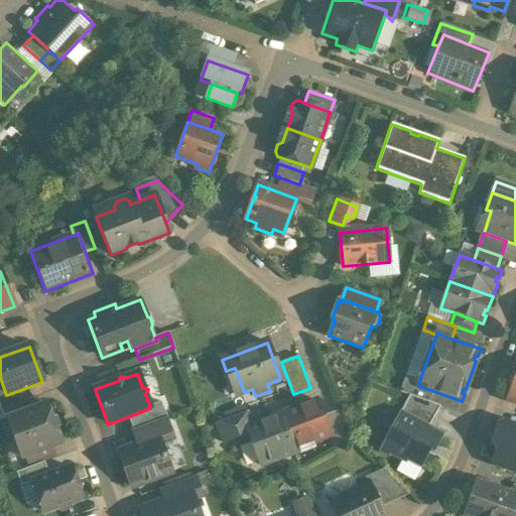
[(515,374),(507,400),(515,402),(515,374)]
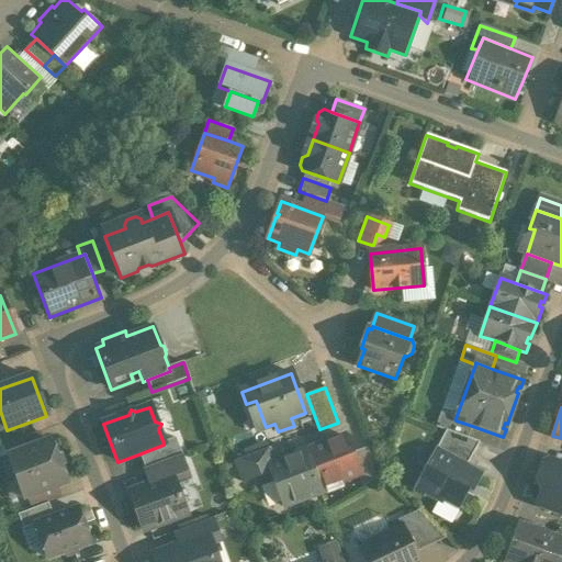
[(456,418),(440,413),(436,427),(446,431),(468,438),(472,426),(456,420),(456,418)]
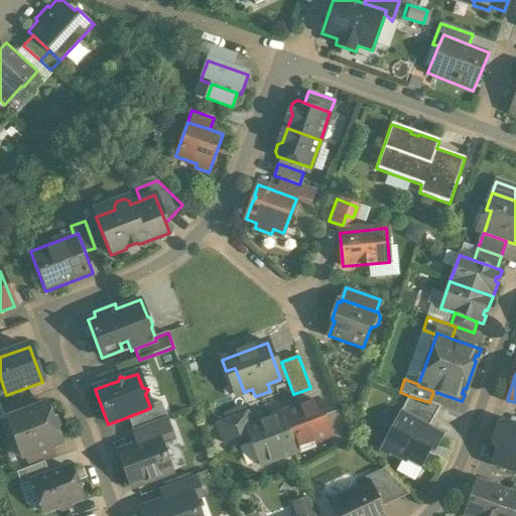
[(429,402),(409,396),(400,414),(427,429),(440,407),(429,402)]
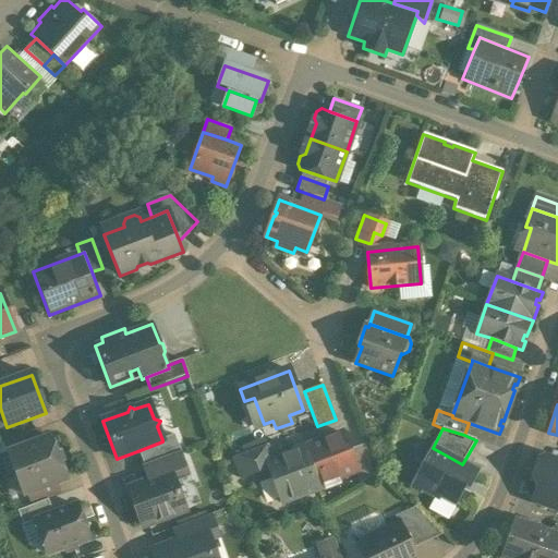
[(38,429),(3,443),(8,455),(43,443),(38,429)]
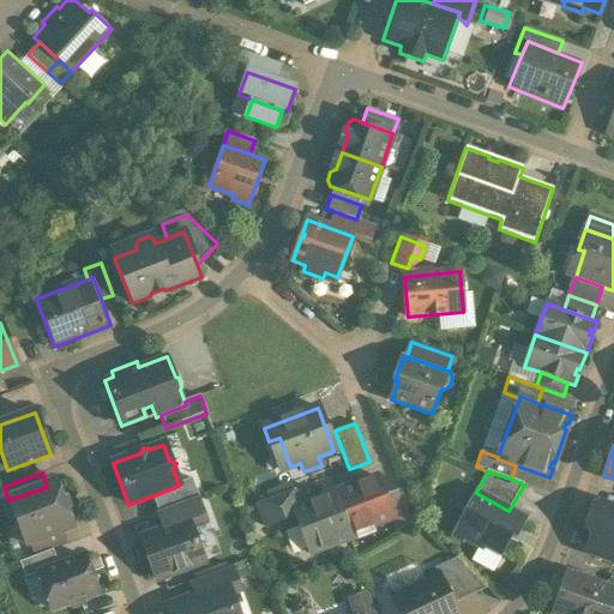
[(377,477),(335,493),(350,535),(351,535),(392,521),(392,519),(384,497),(377,477)]
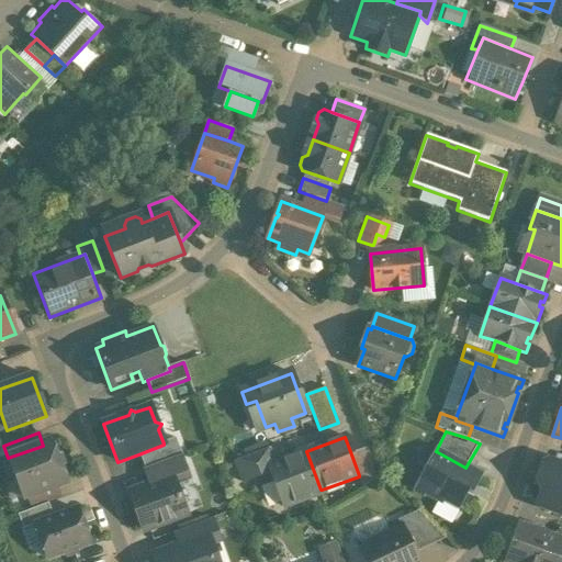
[(176,439),(164,444),(164,445),(138,454),(145,470),(182,456),(176,439)]
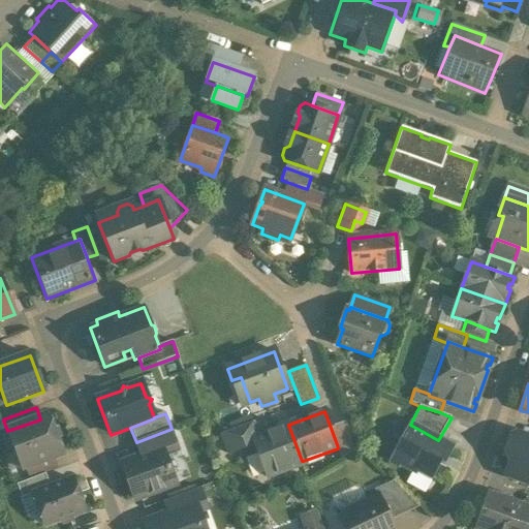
[(7,431),(0,434),(6,452),(13,455),(16,454),(22,470),(62,455),(57,441),(60,440),(56,429),(53,430),(48,416),(7,431)]
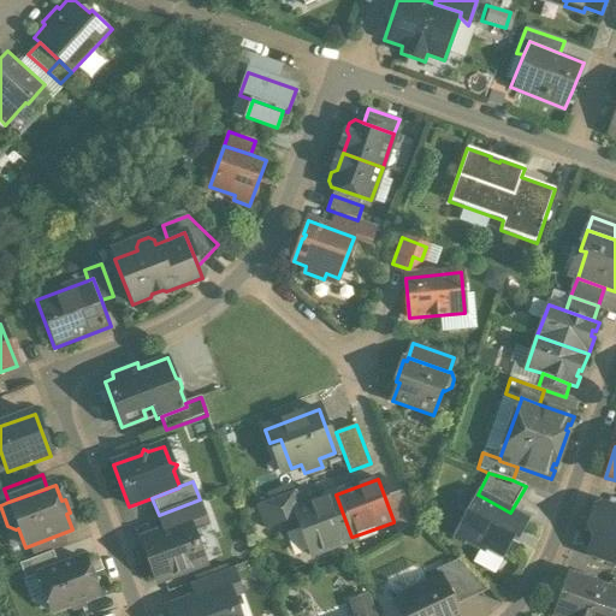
[(295,492),(258,507),(267,531),(297,519),(295,510),(300,508),(295,492)]
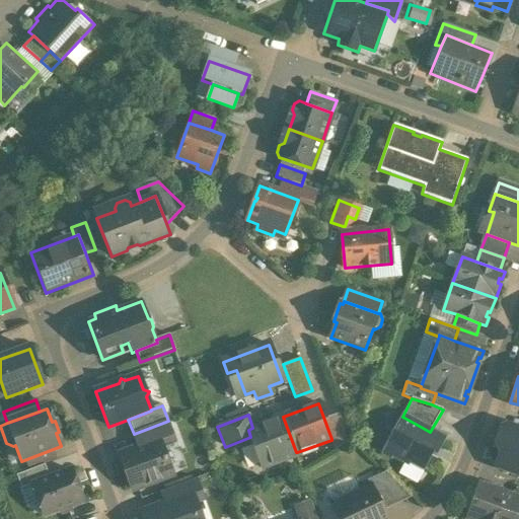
[(347,435),(339,415),(324,420),(331,439),(331,440),(336,450),(352,440),(347,435)]
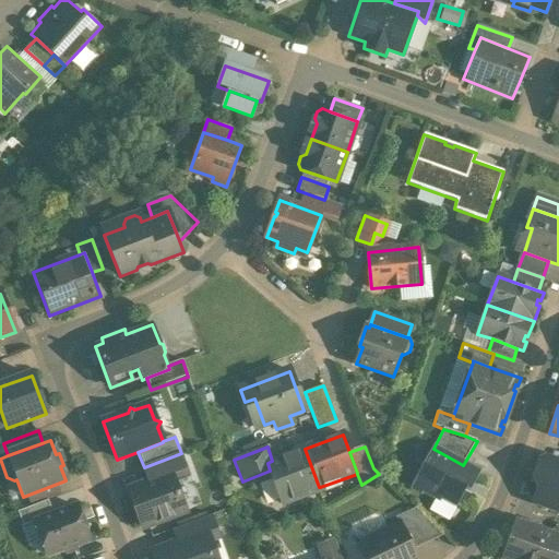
[(272,461),(268,463),(270,471),(283,504),(321,490),(320,487),(319,487),(305,449),(272,461)]
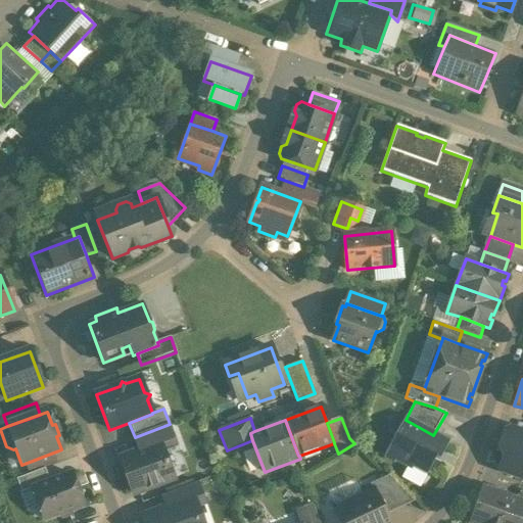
[(406,420),(405,420),(390,446),(399,453),(396,459),(413,467),(414,466),(428,474),(435,459),(439,461),(448,443),(433,435),(406,420)]
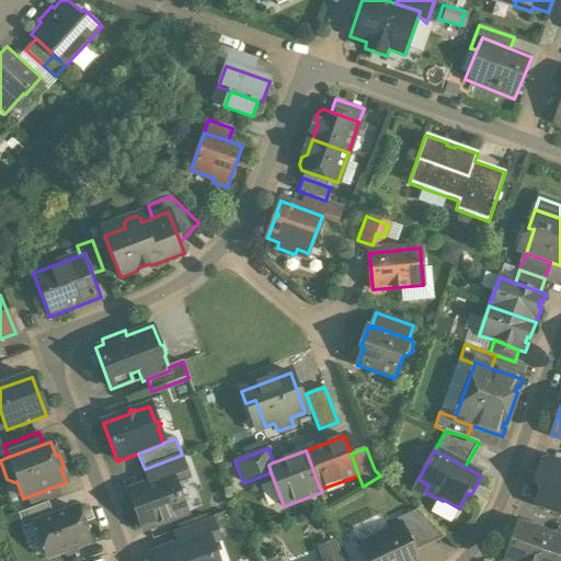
[(182,455),(145,469),(151,485),(172,478),(174,484),(191,479),(182,455)]
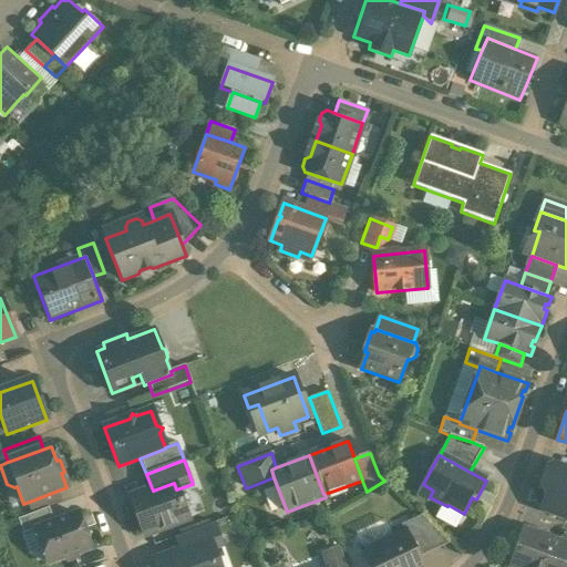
[(566,471),(554,466),(549,470),(544,485),(546,491),(542,504),(544,509),(566,517),(566,471)]
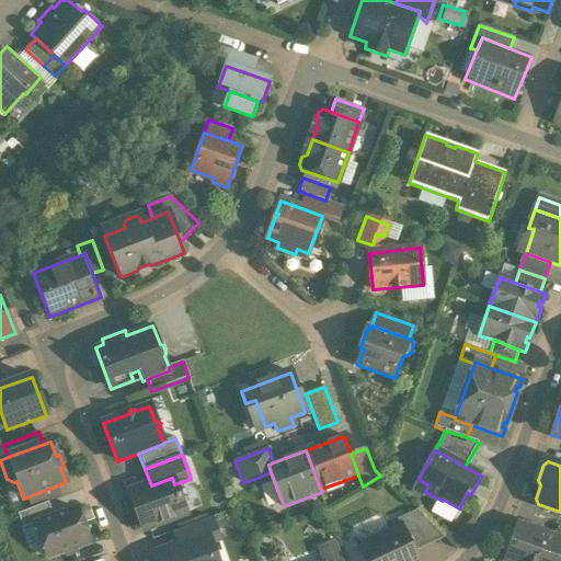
[(151,485),(129,493),(142,530),(186,514),(174,484),(172,478),(151,485)]
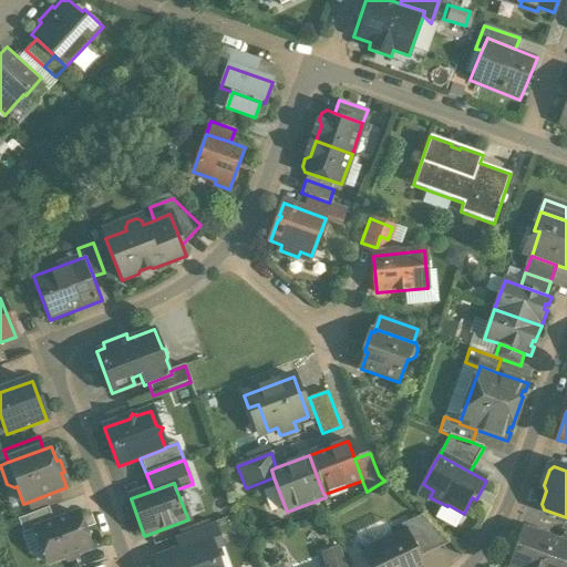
[(49,508),(18,521),(23,535),(35,531),(53,523),(49,508)]
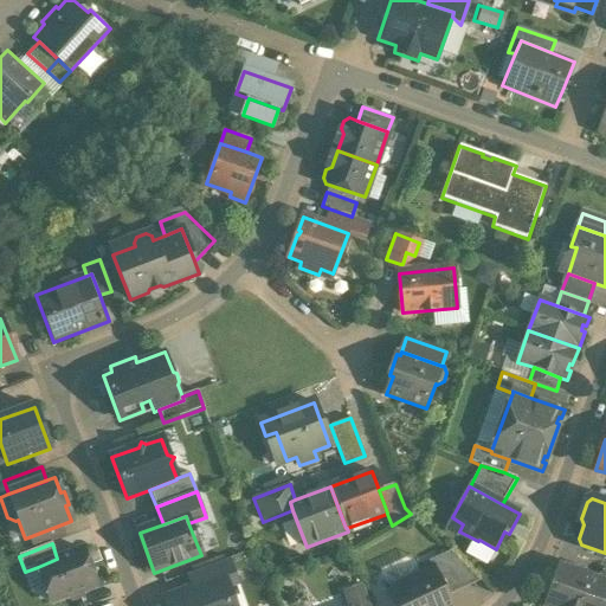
[(57,559),(38,567),(51,603),(69,597),(69,598),(73,599),(81,597),(82,592),(96,586),(82,550),(57,559)]
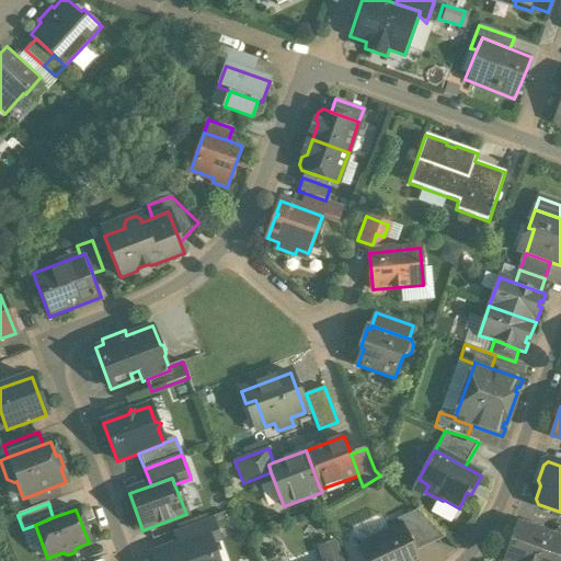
[(445,538),(416,511),(397,521),(399,522),(402,526),(415,551),(445,538)]
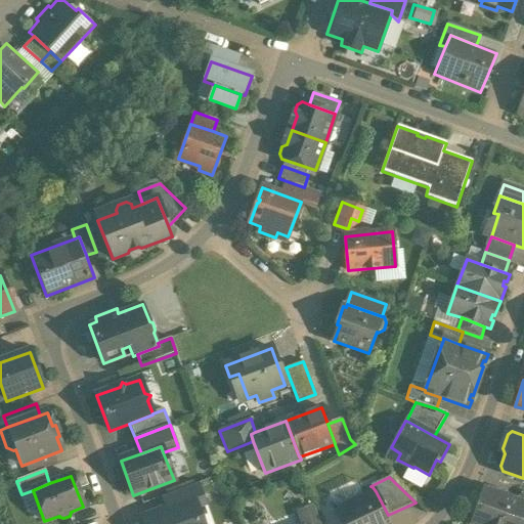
[(198,484),(164,497),(168,509),(188,501),(191,509),(205,504),(198,484)]
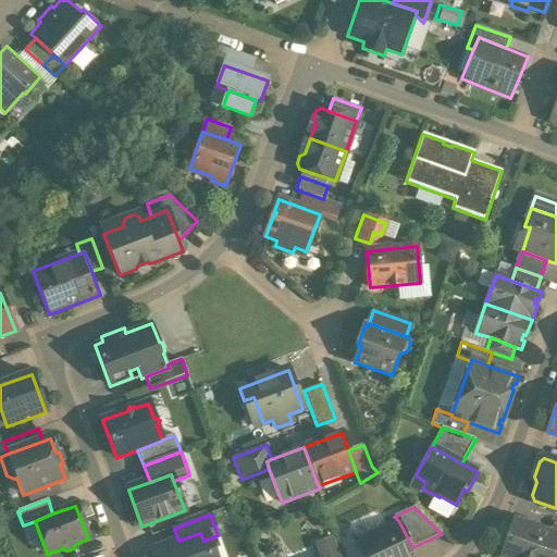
[(396,518),(350,541),(359,556),(416,556),(412,547),(399,522),(396,518)]
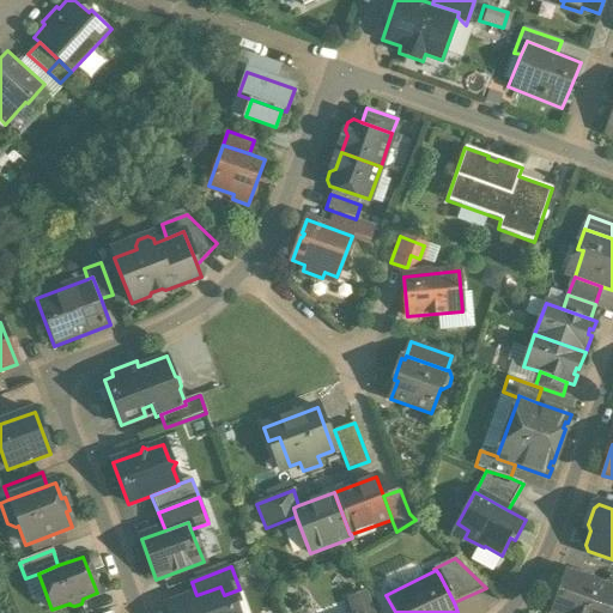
[(611,612),(612,607),(612,590),(566,574),(553,612),(554,612),(611,612)]
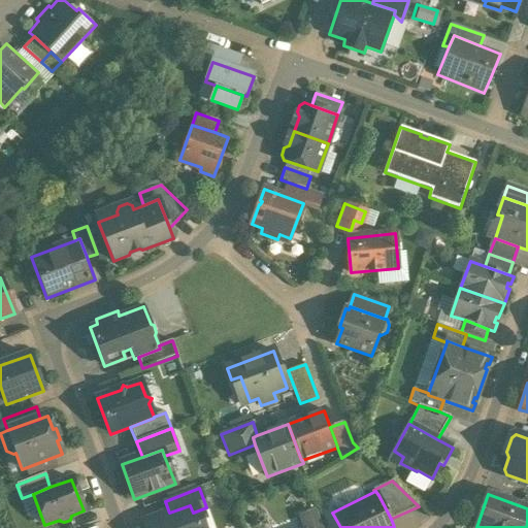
[(169,513),(163,516),(162,518),(156,520),(154,519),(143,523),(144,527),(198,527),(193,513),(190,505),(169,513)]
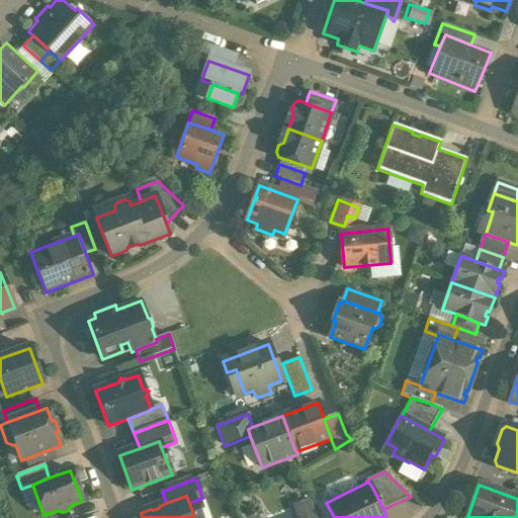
[(315,517),(310,502),(293,508),(296,517),(315,517)]
